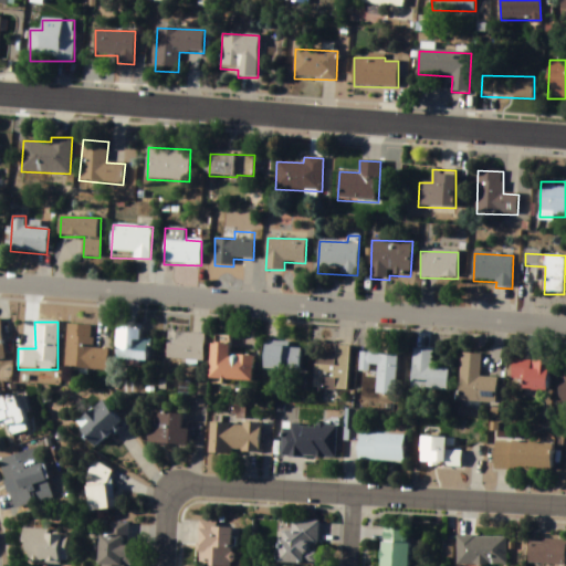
[(69,326),(65,370),(106,374),(108,352),(91,349),(93,328),(69,326)]
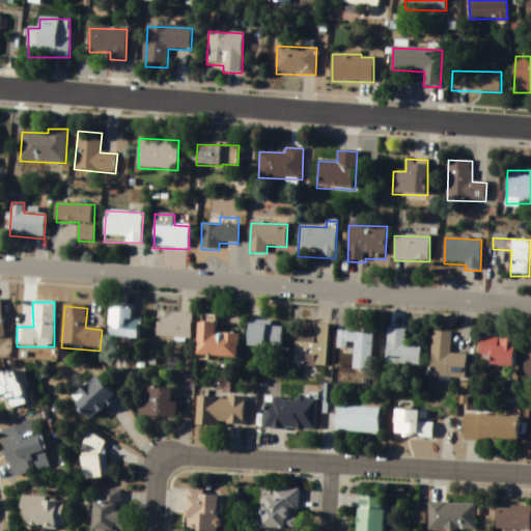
[(140,339),(140,319),(132,319),(132,309),(110,309),(110,339),(140,339)]
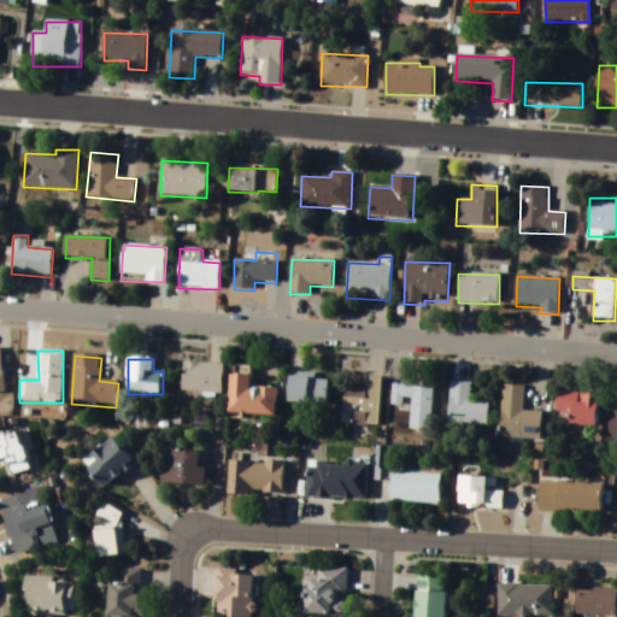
[(223,364),(183,364),(183,394),(223,394),(223,364)]
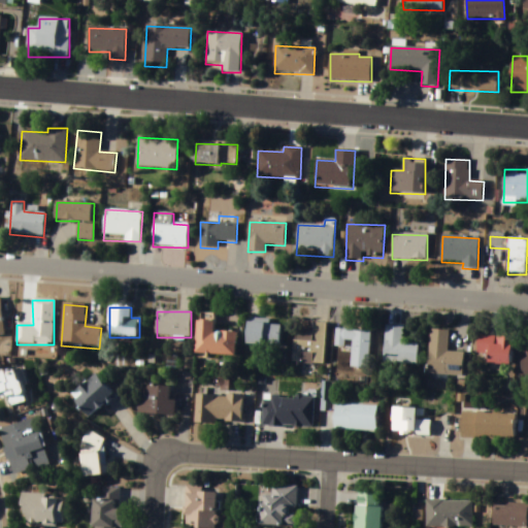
[(216,321),(198,321),(197,355),(236,356),(237,332),(215,332),(216,321)]
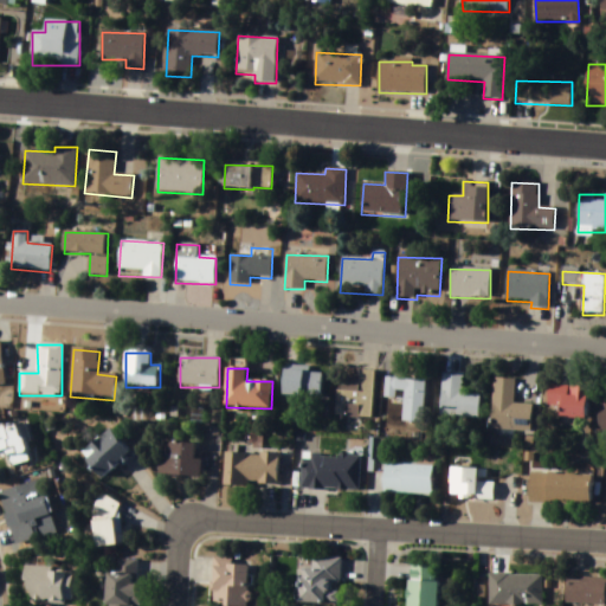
[(284,398),(322,398),(322,369),(284,369),(284,398)]
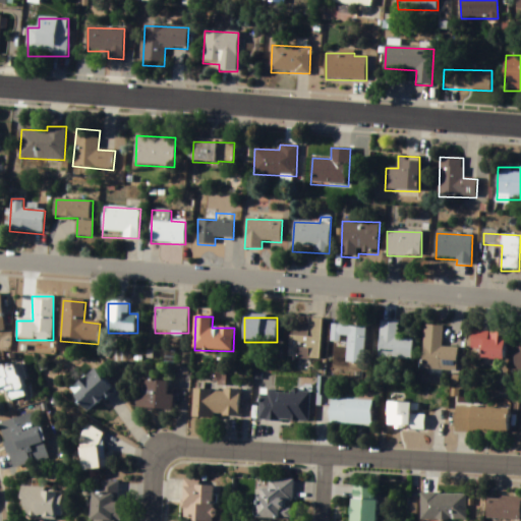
[(322,320),(308,320),(308,327),(289,326),(288,360),(321,360),(322,320)]
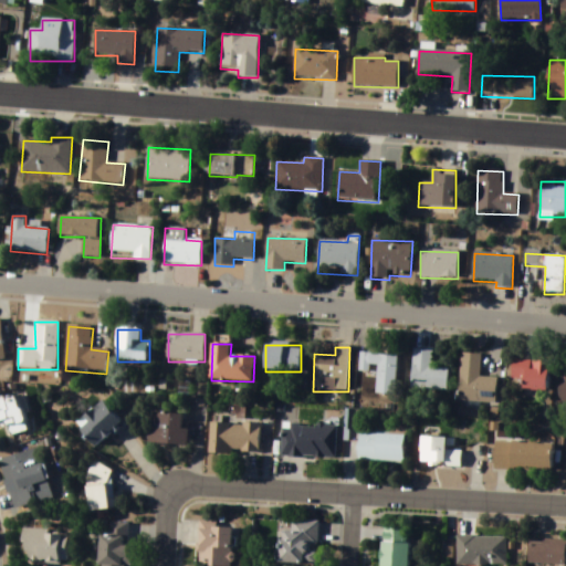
[(448,392),(449,369),(432,369),(432,352),(413,352),(411,390),(448,392)]
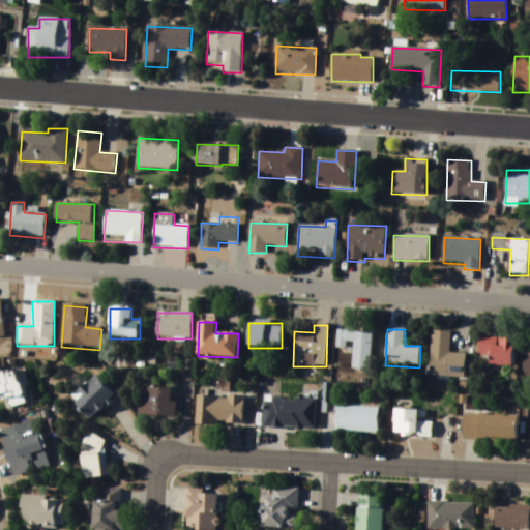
[(352,371),(371,371),(372,333),(336,332),(336,351),(353,351),(352,371)]
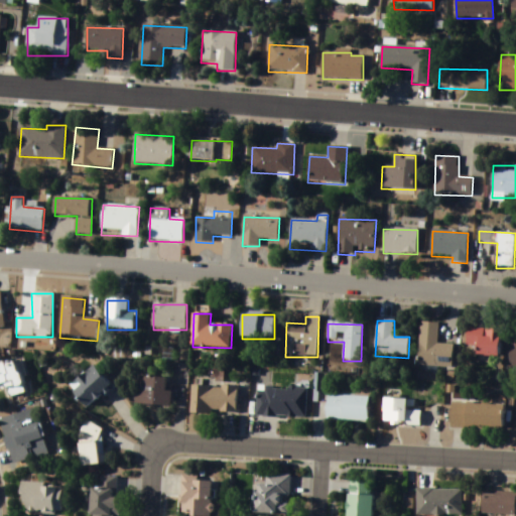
[(454,347),(437,346),(438,324),(420,324),(418,367),(453,369),(454,347)]
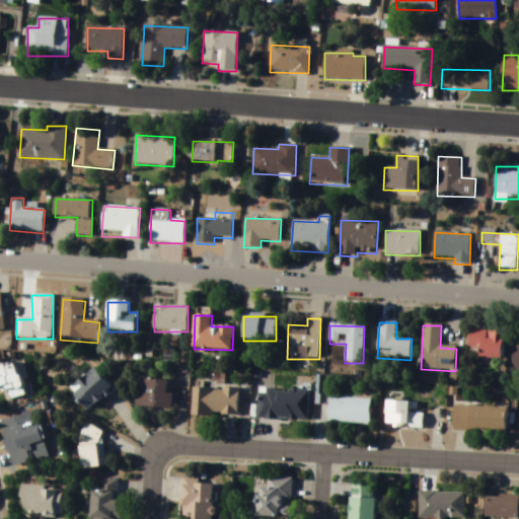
[(503,359),(504,332),(470,331),(469,358),(503,359)]
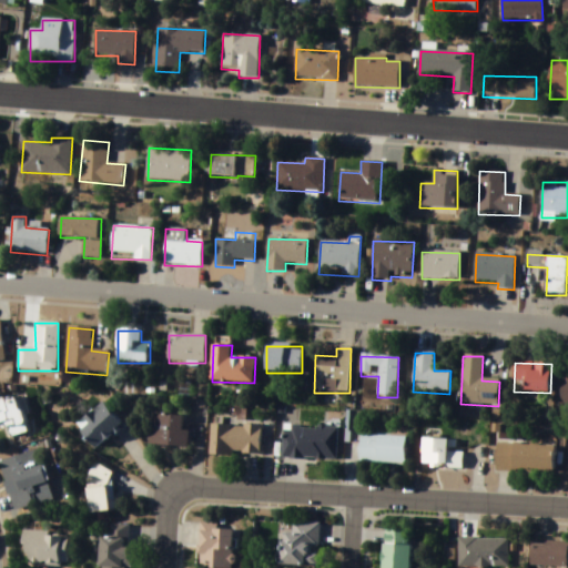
[(0,425),(8,425),(10,437),(30,434),(23,396),(0,399),(0,425)]
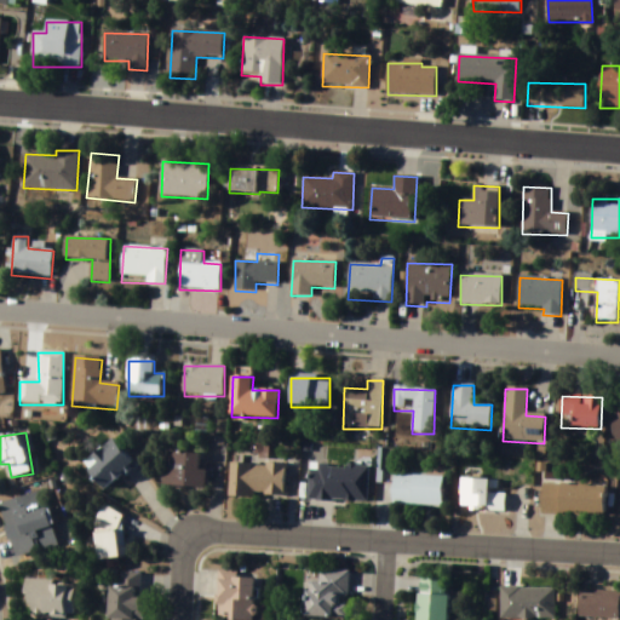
[(82,468),(107,492),(136,465),(112,440),(82,468)]
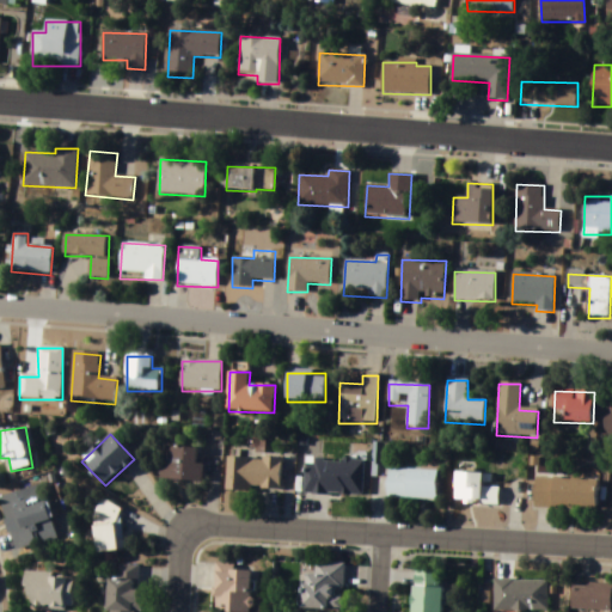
[(199,450),(163,448),(161,482),(203,483),(204,464),(197,464),(199,450)]
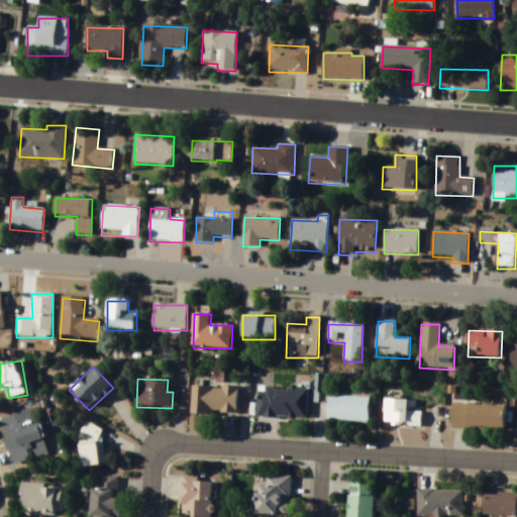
[(239,388),(192,388),(192,414),(239,415),(239,388)]
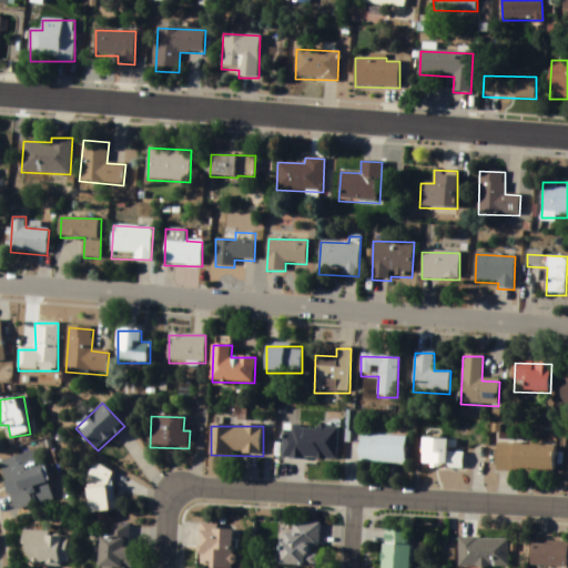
[(338,428),(285,426),(284,459),(337,460),(338,428)]
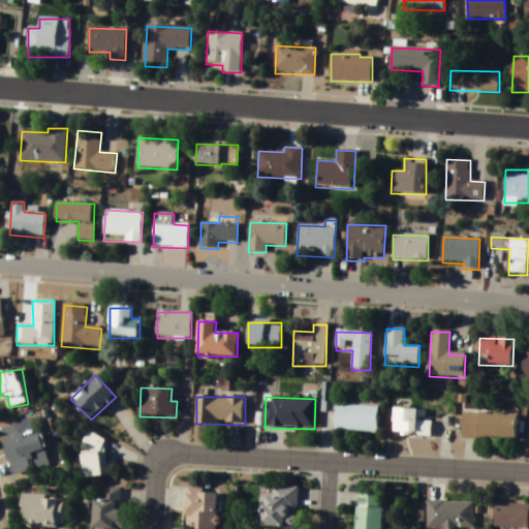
[(378,432),(378,408),(336,408),(336,432),(378,432)]
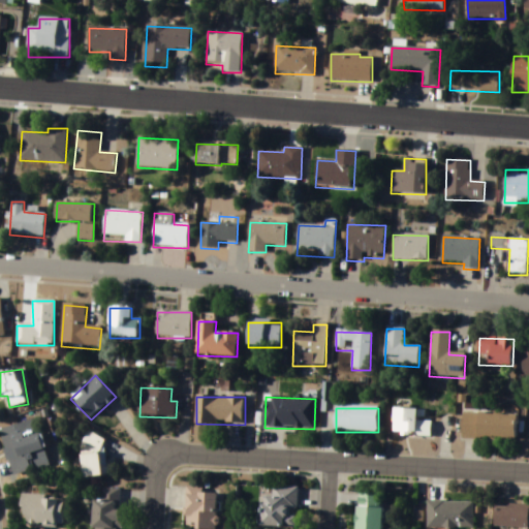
[(417,411),(395,409),(394,436),(432,438),(432,424),(416,423),(417,411)]
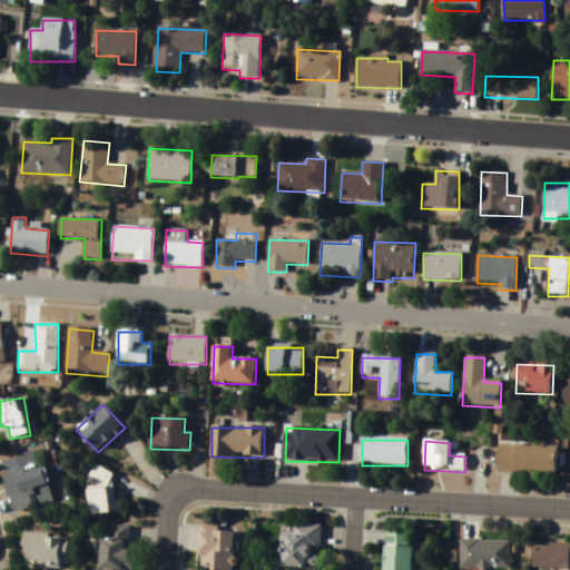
[(557,448),(499,448),(499,474),(557,474),(557,448)]
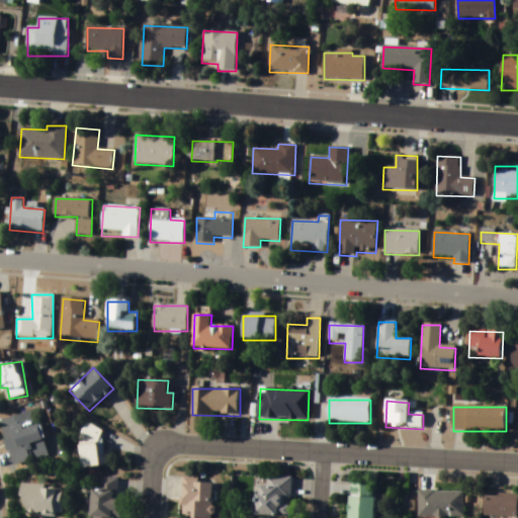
[(35,412),(2,421),(13,466),(30,461),(28,452),(45,448),(35,412)]
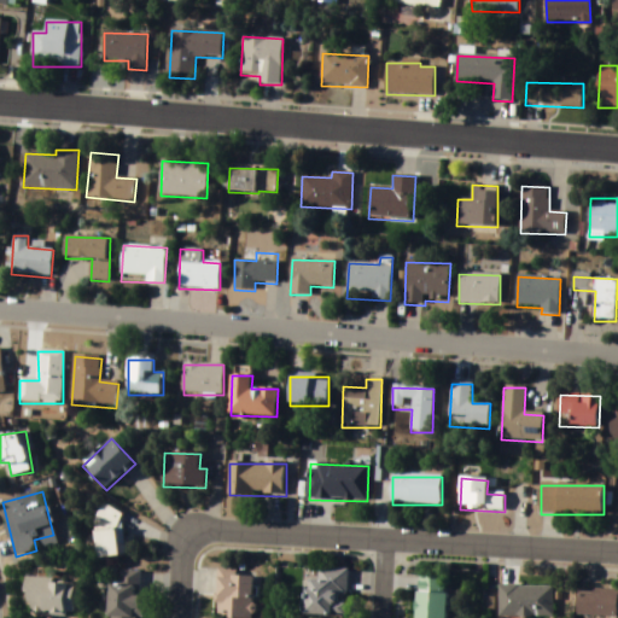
[(122,509),(95,511),(97,558),(123,558),(122,509)]
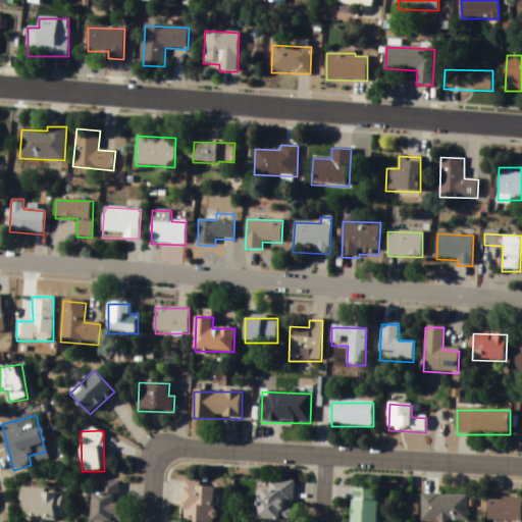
[(294,521),(295,482),(269,481),(269,490),(259,490),(258,520),(294,521)]
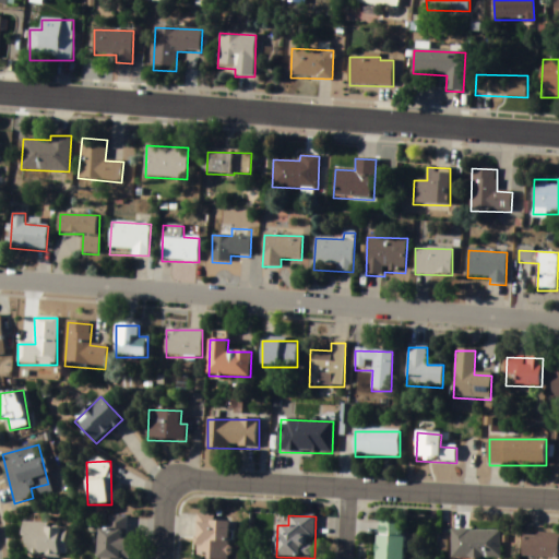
[(128,558),(129,518),(108,518),(108,525),(99,525),(98,558),(128,558)]
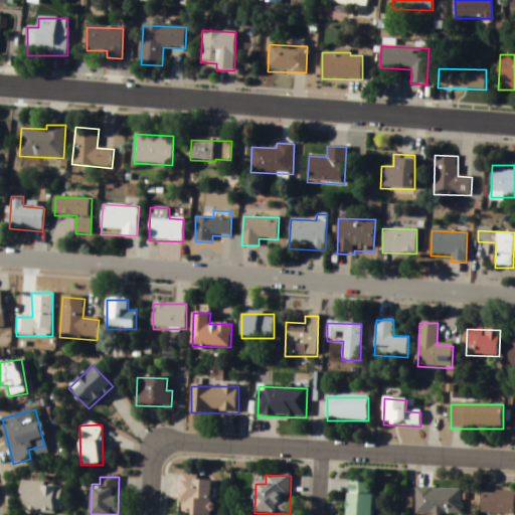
[(211,514),(213,479),(181,477),(179,514),(211,514)]
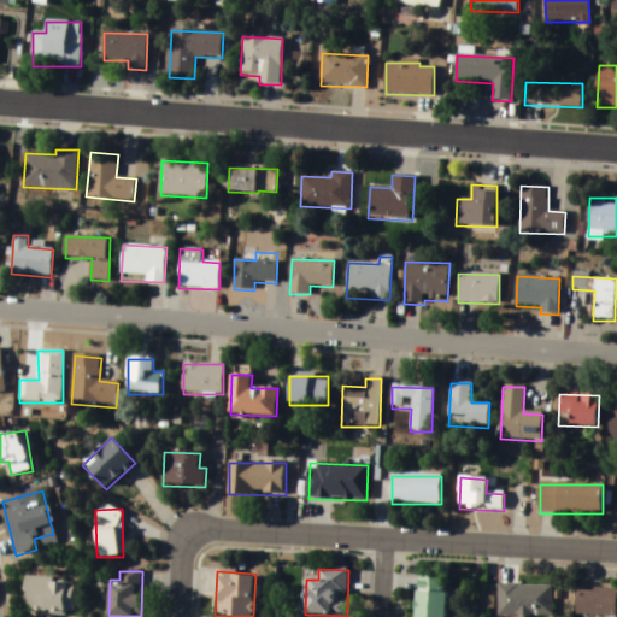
[(446,616),(448,579),(418,576),(416,616),(446,616)]
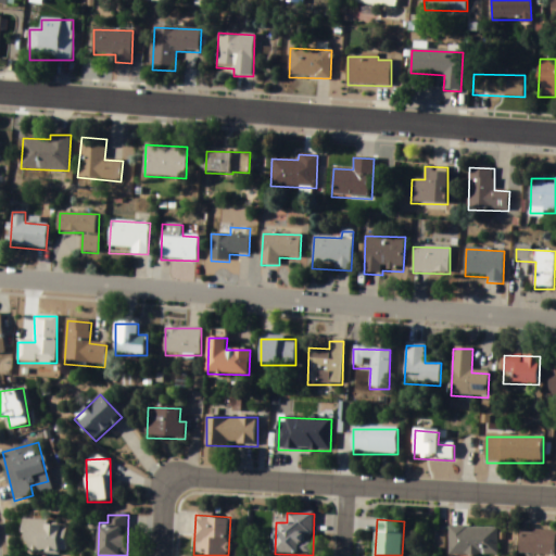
[(24,554),(66,554),(66,522),(24,522),(24,554)]
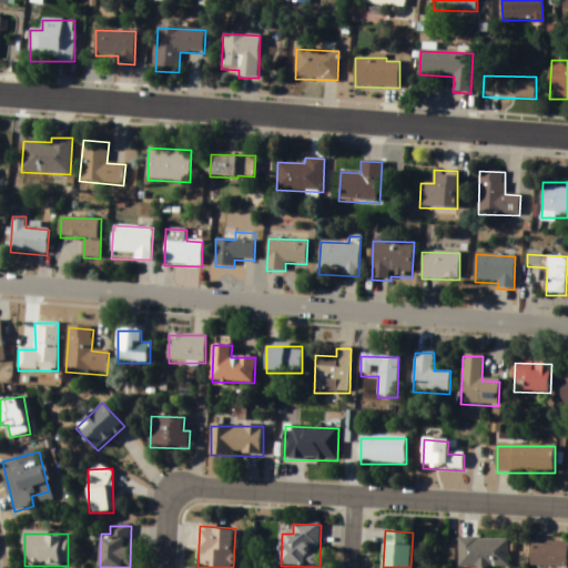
[(508,567),(509,539),(459,539),(458,567),(508,567)]
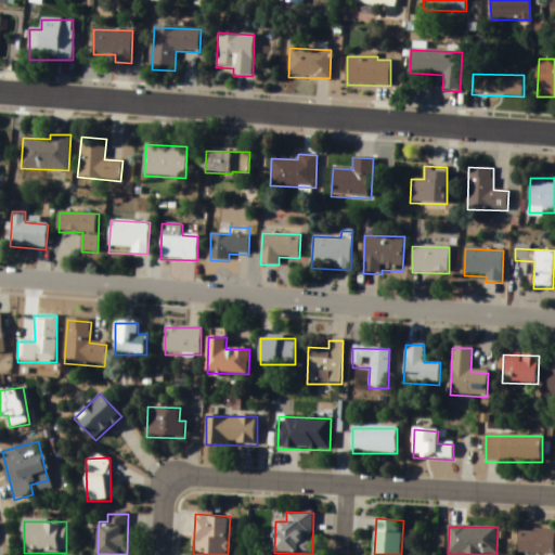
[(519,554),(554,553),(554,533),(519,534),(519,554)]
